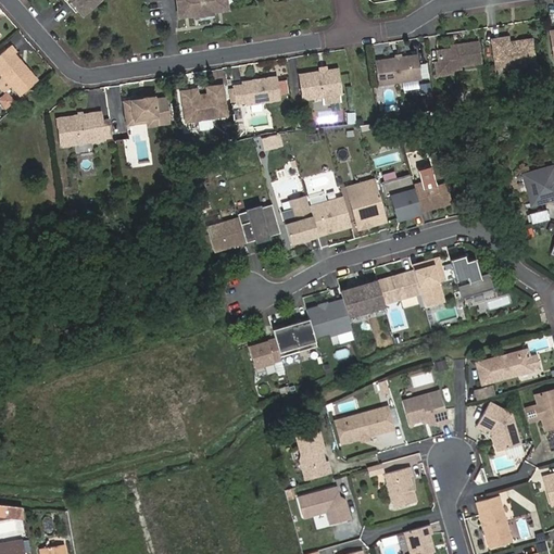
[(66,0),(73,8),(75,5),(82,13),(97,0),(66,0)]
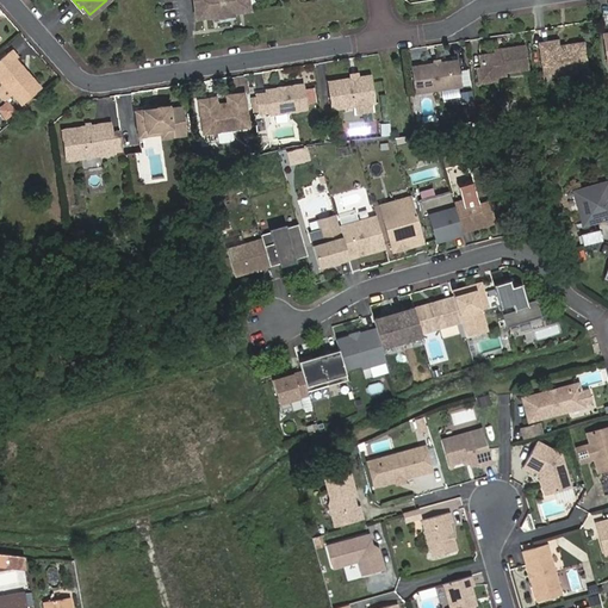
[(190,0),(194,19),(210,17),(210,20),(233,17),(233,13),(248,11),(246,0),(190,0)]
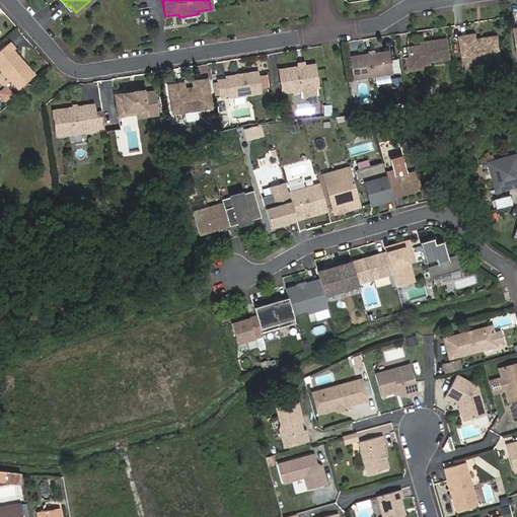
[(463,34),(465,62),(501,59),(499,35),(472,38),(471,33),(463,34)]
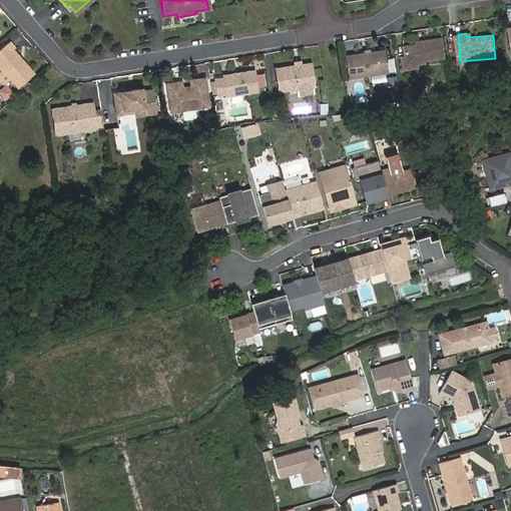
[(9,41),(0,48),(0,80),(3,84),(9,79),(17,88),(33,74),(15,53),(17,51),(9,41)]
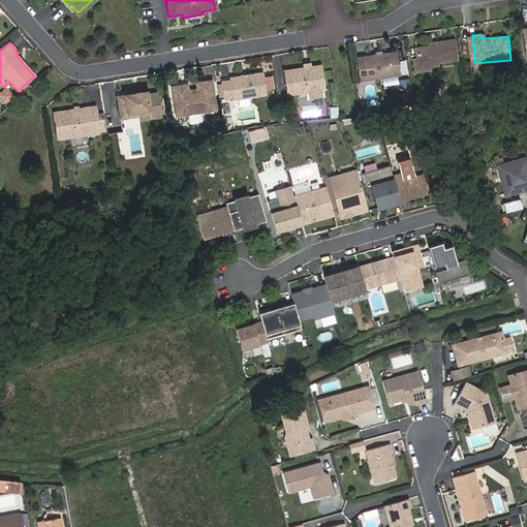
[(434,48),(415,51),(417,65),(423,68),(438,66),(438,64),(457,61),(455,42),(434,45),(434,48)]
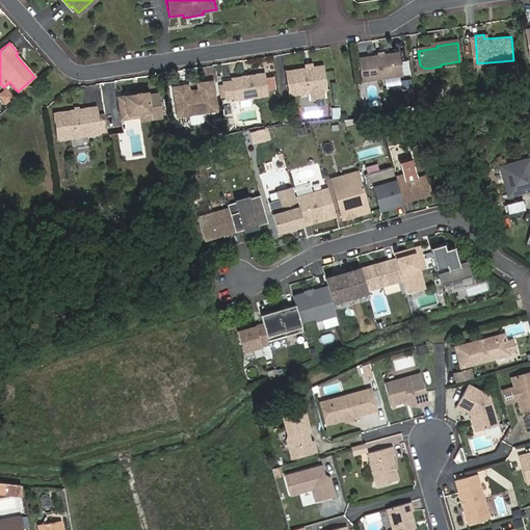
[(379,54),(360,57),(363,80),(403,74),(400,52),(383,54),(379,54)]
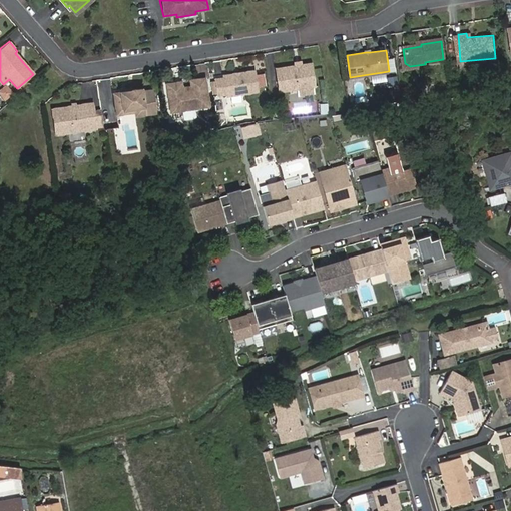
[(312,62),(276,68),(280,90),(299,88),(301,95),(314,93),(312,86),(316,85),(312,62)]
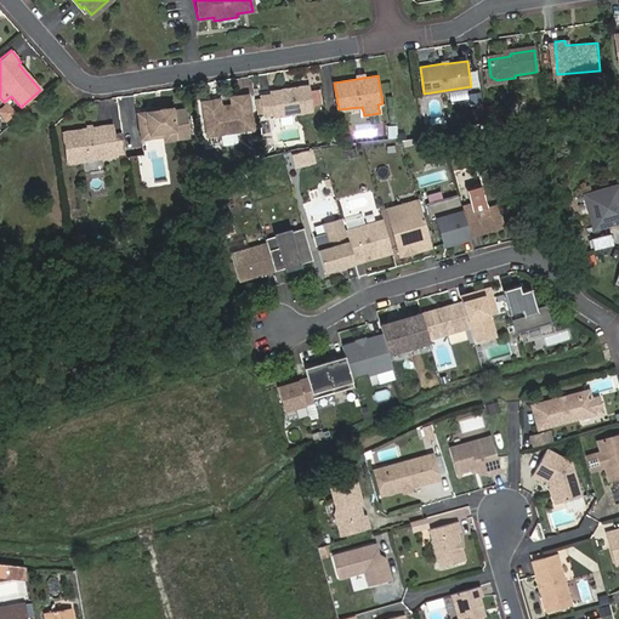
[(313,111),(308,85),(290,87),(291,90),(284,91),(283,89),(271,90),(271,94),(261,95),(265,115),(276,113),(276,115),(313,111)]
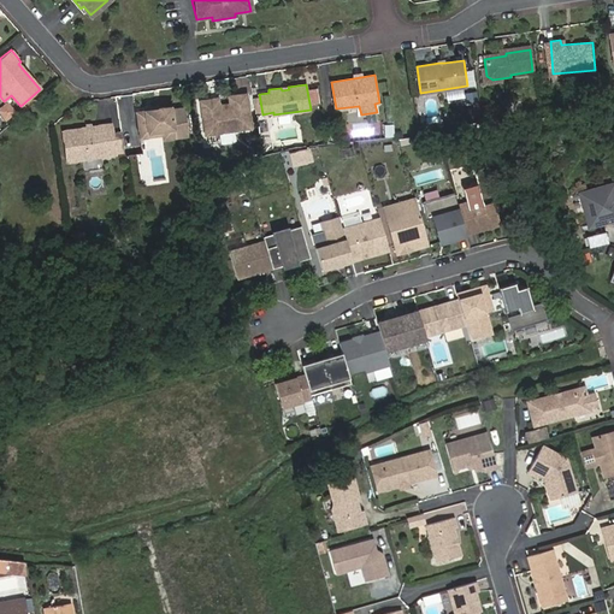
[(219,106),(217,99),(201,101),(207,134),(252,127),(246,95),(229,96),(230,102),(219,106)]
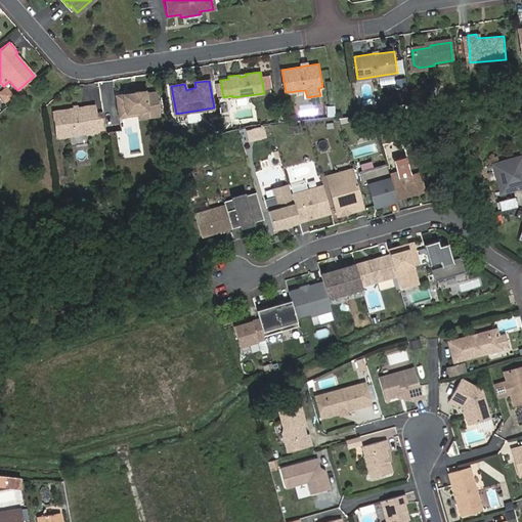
[(0,93),(4,100),(14,94),(7,83),(0,87),(0,93)]
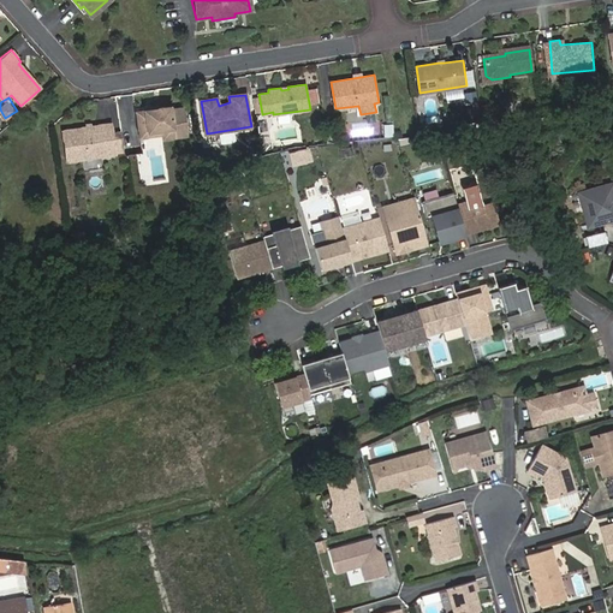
[(136,111),(140,135),(174,130),(176,138),(189,136),(184,107),(172,108),(172,106),(136,111)]
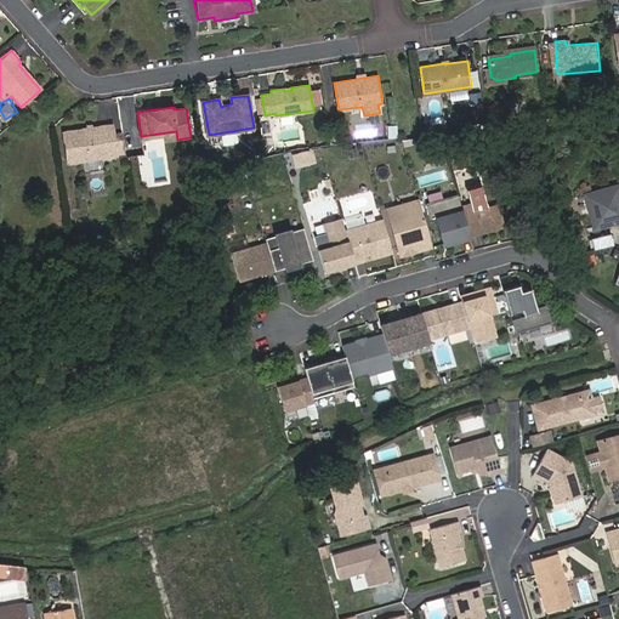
[(390,135),(398,134),(397,121),(387,123),(390,135)]
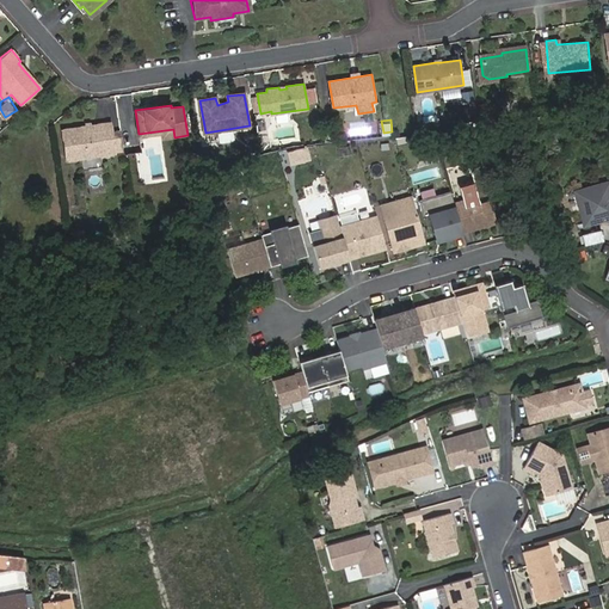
[(109,123),(62,130),(67,160),(114,153),(109,123)]
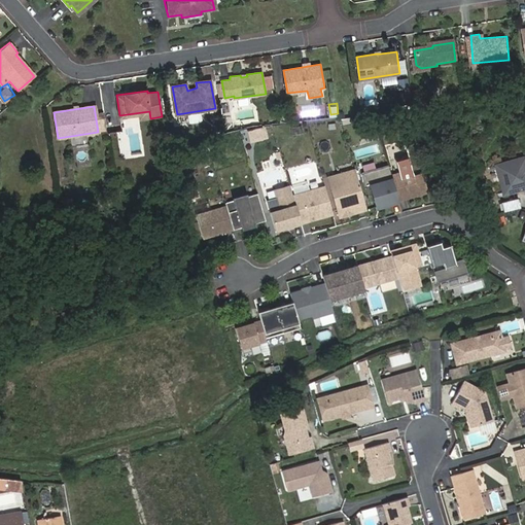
[(190,120),(202,118),(201,110),(189,112),(190,120)]
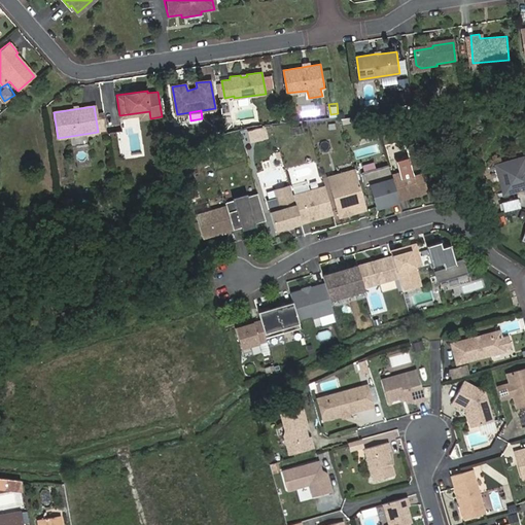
[(352,124),(350,117),(341,118),(343,127),(352,124)]
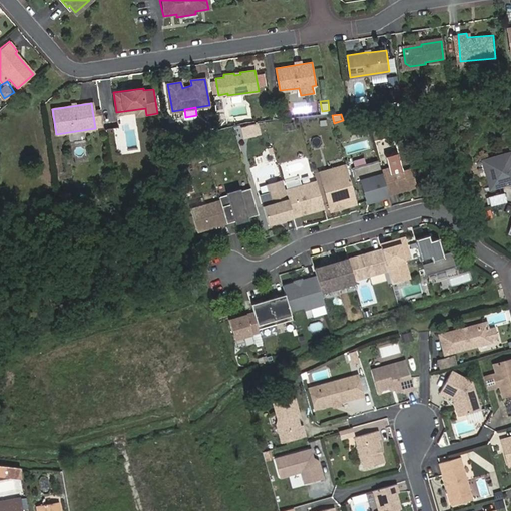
[(257,125),(240,131),(243,140),(260,135),(257,125)]
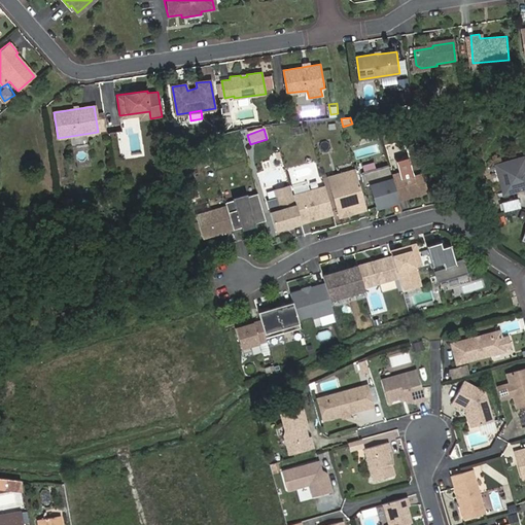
[(505,194),(524,188),(524,156),(497,164),(505,194)]
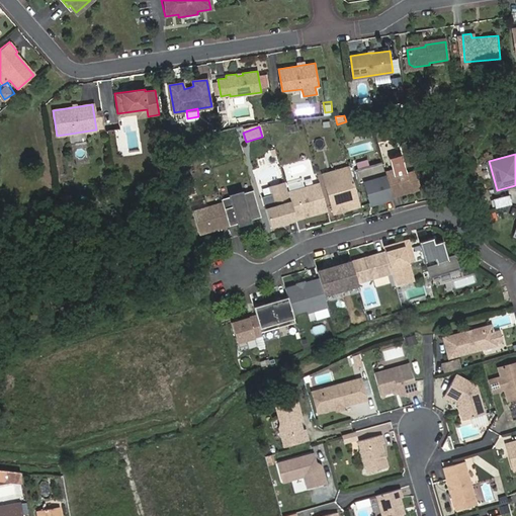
[(406,166),(385,172),(387,175),(389,184),(397,182),(400,194),(422,188),(416,170),(408,173),(406,166)]
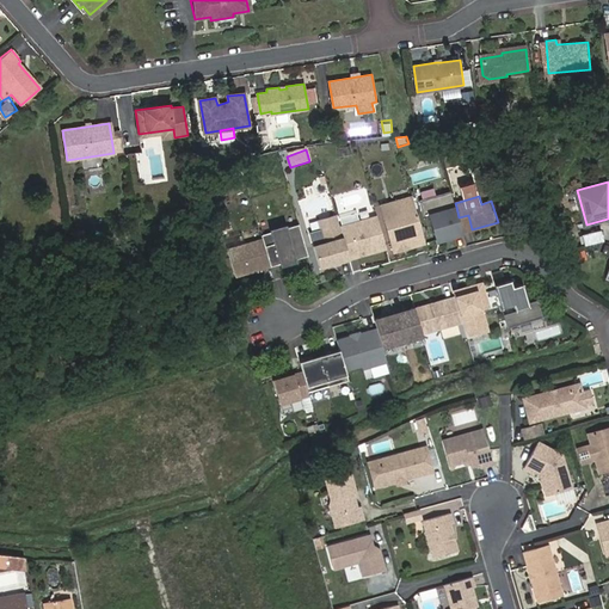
[(395,253),(426,243),(412,197),(393,203),(395,210),(383,214),(386,225),(392,222),(394,228),(388,231),(395,253)]
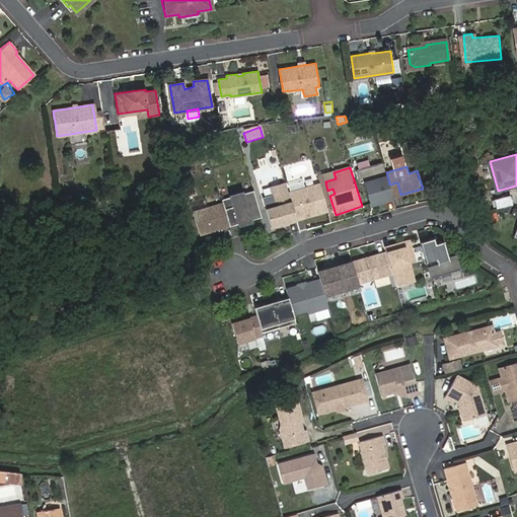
[(334,172),(323,175),(325,181),(336,178),(334,172)]
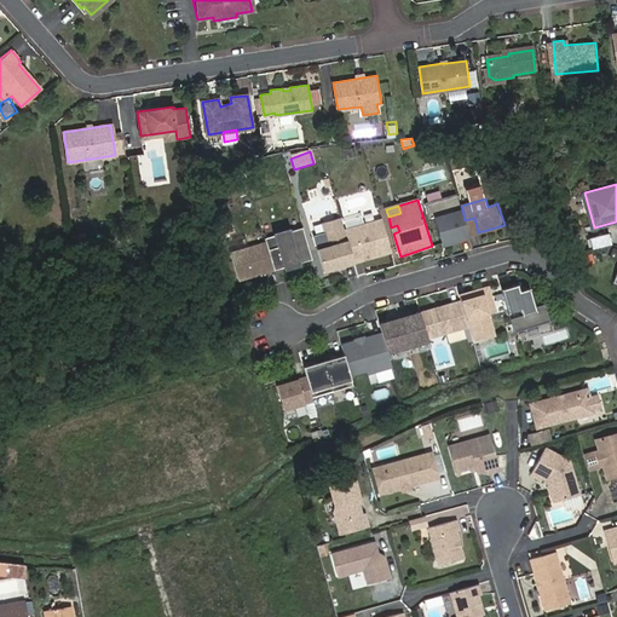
[(465,220),(462,209),(436,218),(444,243),(470,235),(465,220)]
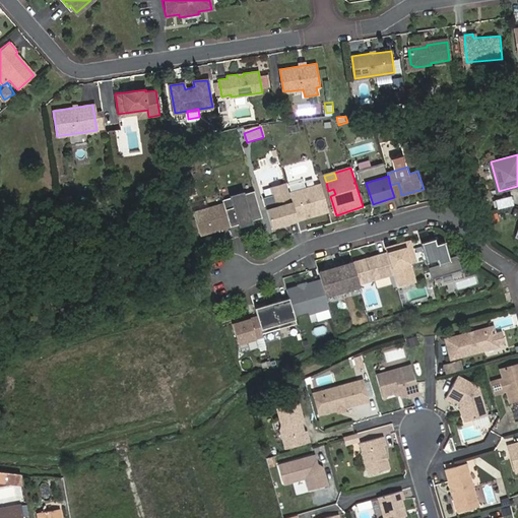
[(398,183),(390,185),(394,197),(401,195),(398,183)]
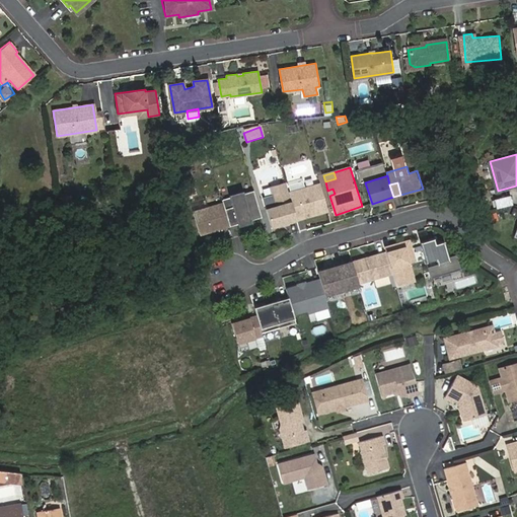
[(298,221),(329,211),(321,185),(290,194),(293,203),(298,221)]
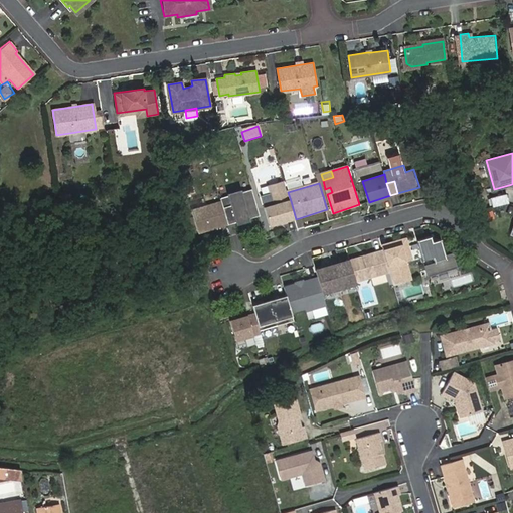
[(252,190),(229,197),(231,206),(236,223),(261,216),(252,190)]
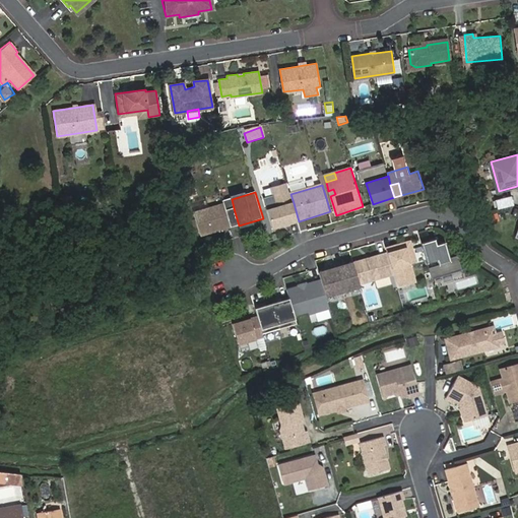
[(272,192),(264,194),(265,202),(274,201),(272,192)]
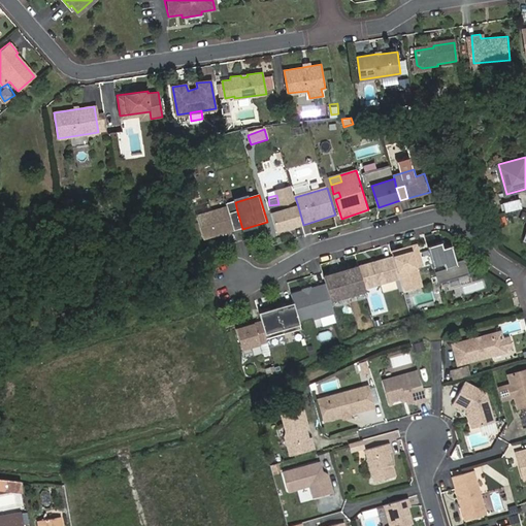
[(507,210),(520,206),(518,198),(505,202),(507,210)]
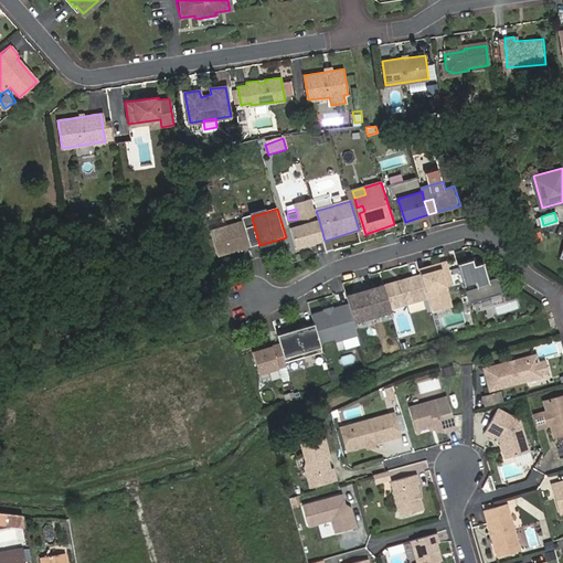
[(405,222),(405,224),(429,216),(428,214),(405,222)]
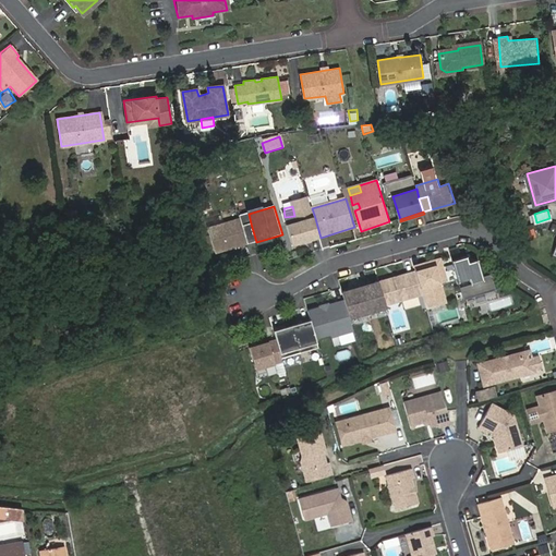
[(321,238),(315,218),(288,226),(293,245),(321,238)]
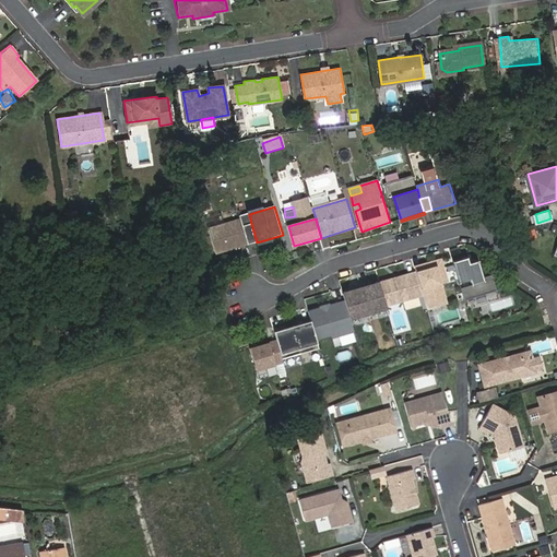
[(249,245),(241,220),(210,229),(217,255),(249,245)]
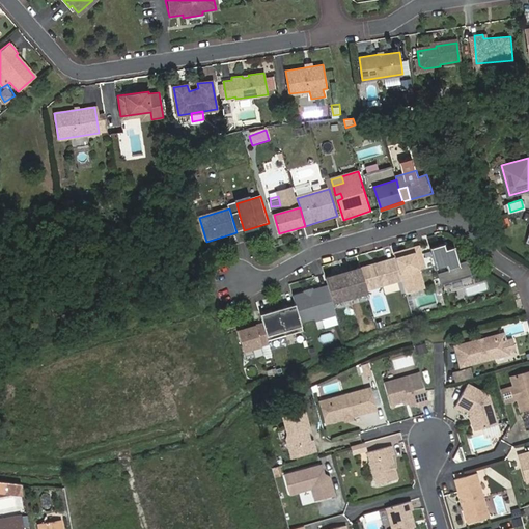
[(239,213),(231,215),(237,232),(244,230),(239,213)]
